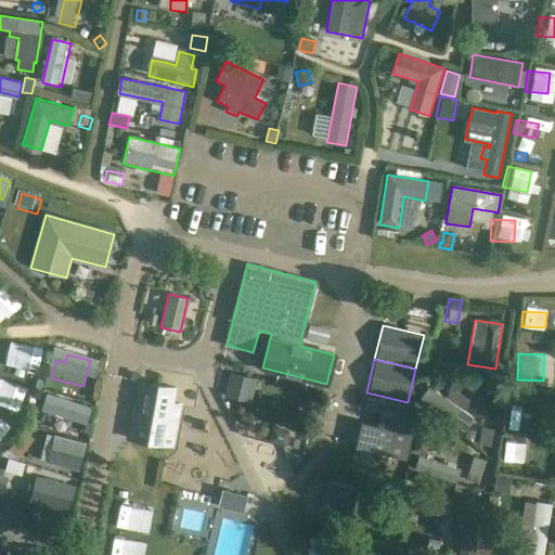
[(12,368),(4,388),(27,396),(35,376),(12,368)]
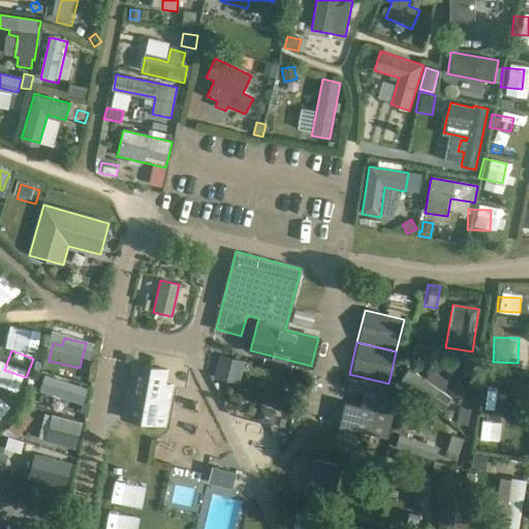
[(244,363),(219,356),(215,377),(239,382),(244,363)]
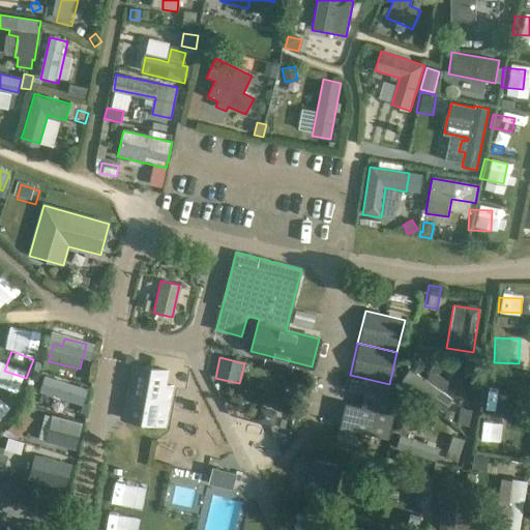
[(278,386),(269,360),(251,367),(259,392),(278,386)]
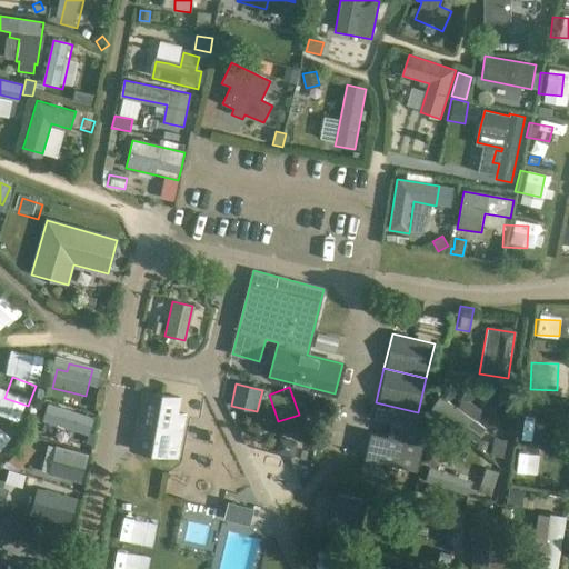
[(142,392),(131,451),(178,459),(186,416),(178,415),(181,398),(142,392)]
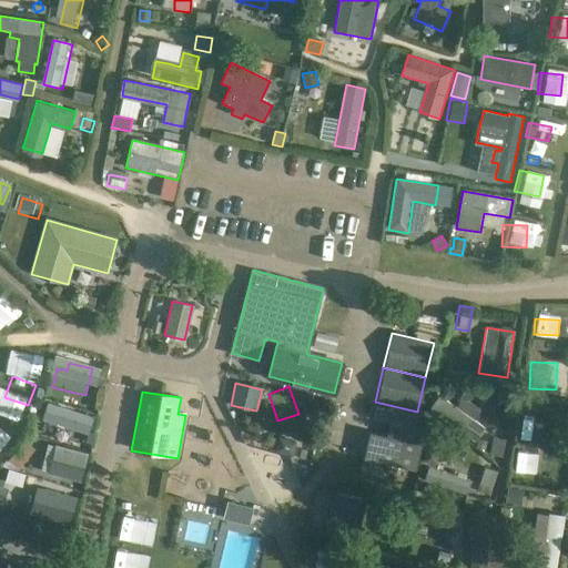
[(439,397),(429,411),(476,442),(486,427),(475,421),(482,411),(464,397),(456,408),(439,397)]
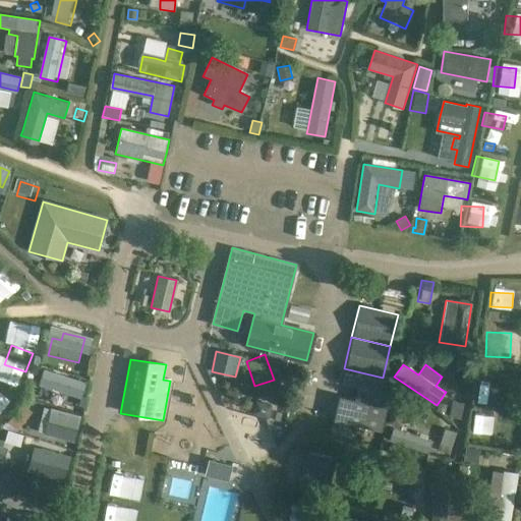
[(80,383),(44,371),(39,391),(74,401),(80,383)]
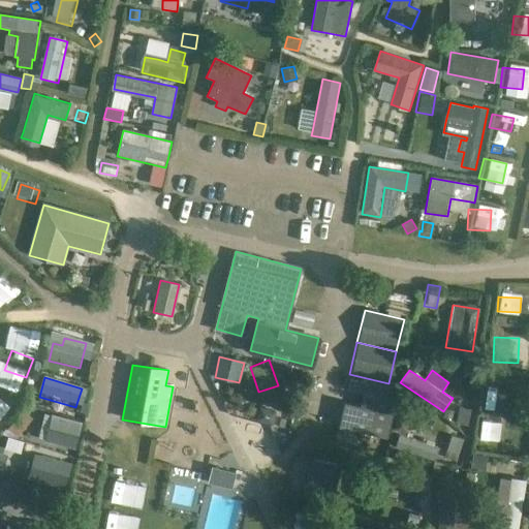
[(350,379),(347,391),(364,395),(367,383),(350,379)]
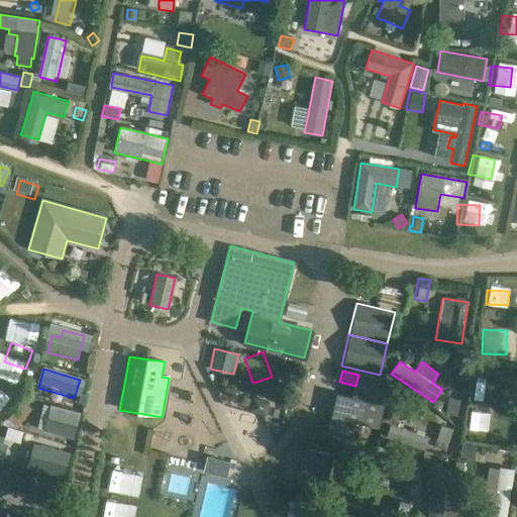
[(473,380),(472,396),(497,397),(498,382),(473,380)]
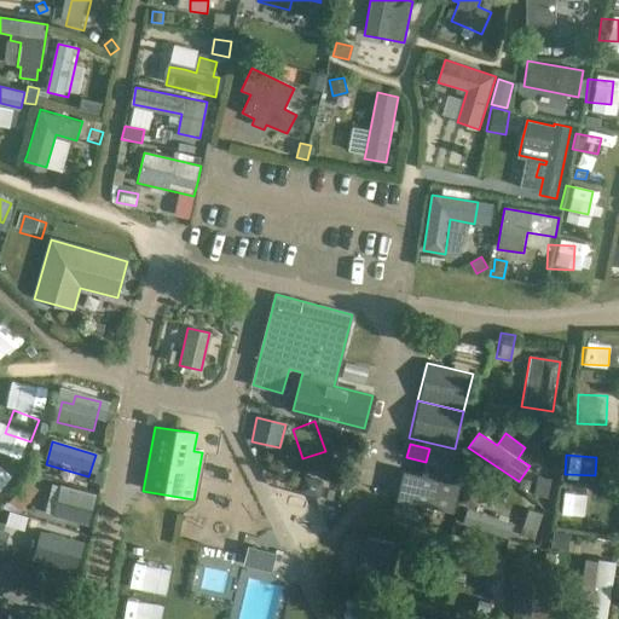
[(401,472),(395,501),(453,514),(461,486),(401,472)]
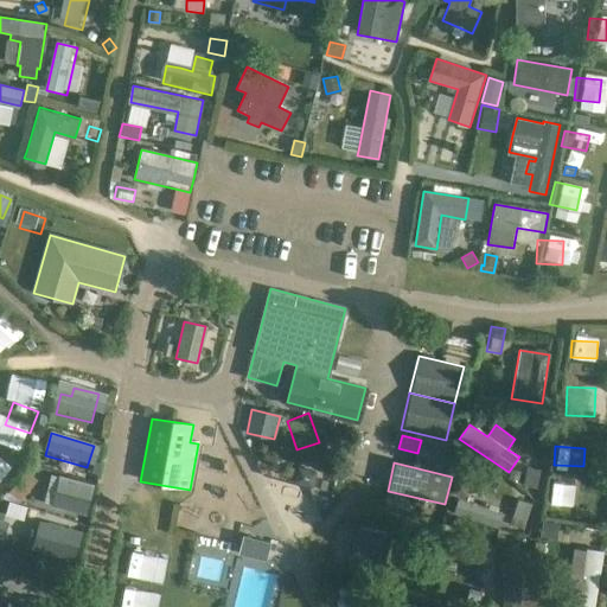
[(313,484),(317,470),(294,464),(291,477),(313,484)]
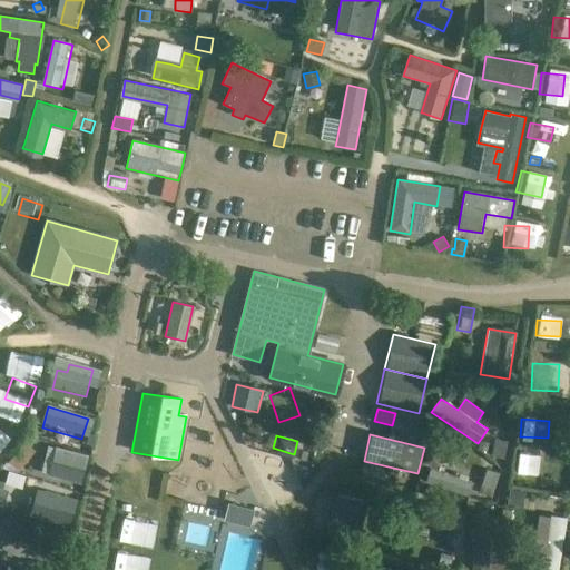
[(504,459),(508,442),(497,439),(492,457),(504,459)]
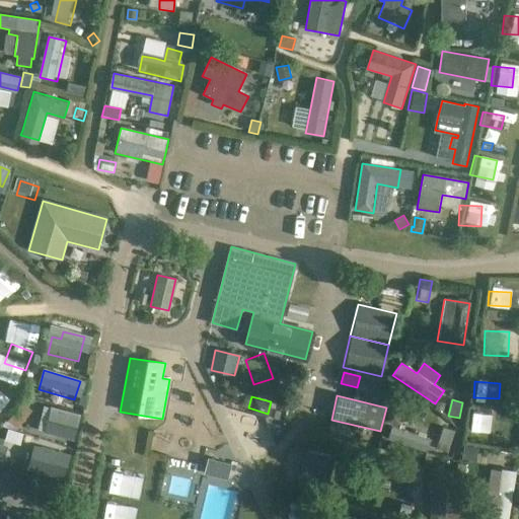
[(81,415),(51,408),(51,409),(46,432),(45,433),(74,440),(81,415)]
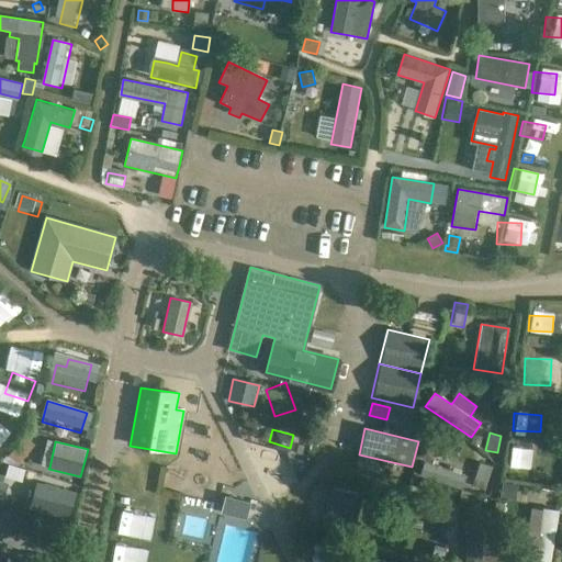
[(510,448),(509,472),(534,473),(536,449),(510,448)]
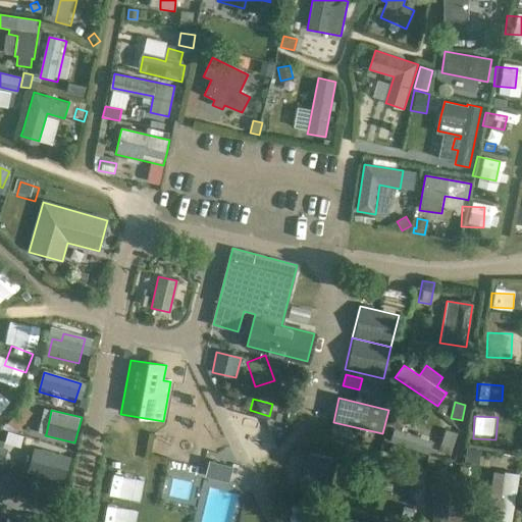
[(438,454),(450,458),(458,434),(446,430),(438,454)]
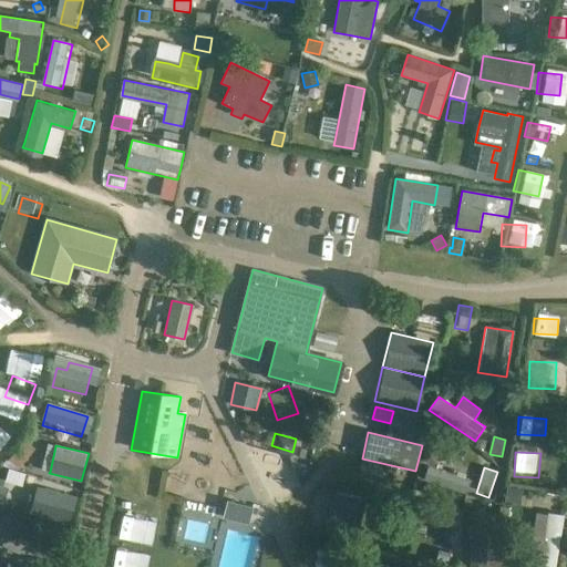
[(9,470),(6,482),(22,486),(26,474),(9,470)]
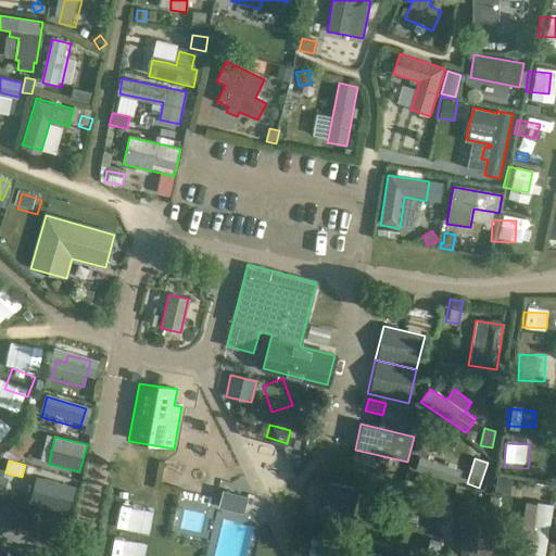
[(70,514),(76,488),(36,477),(29,504),(70,514)]
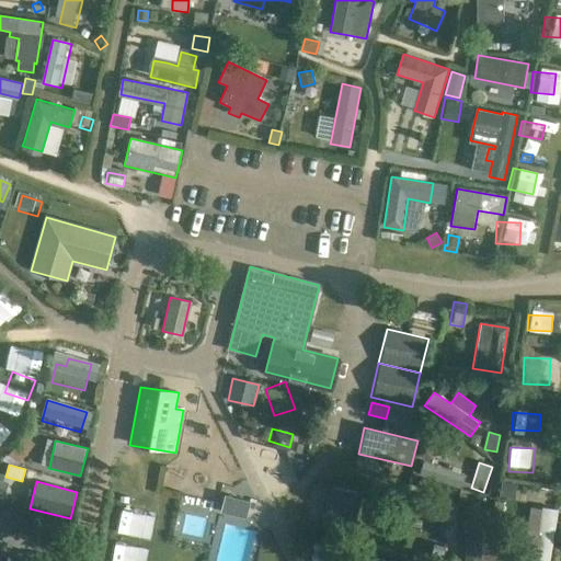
[(502,483),(500,497),(514,499),(516,485),(502,483)]
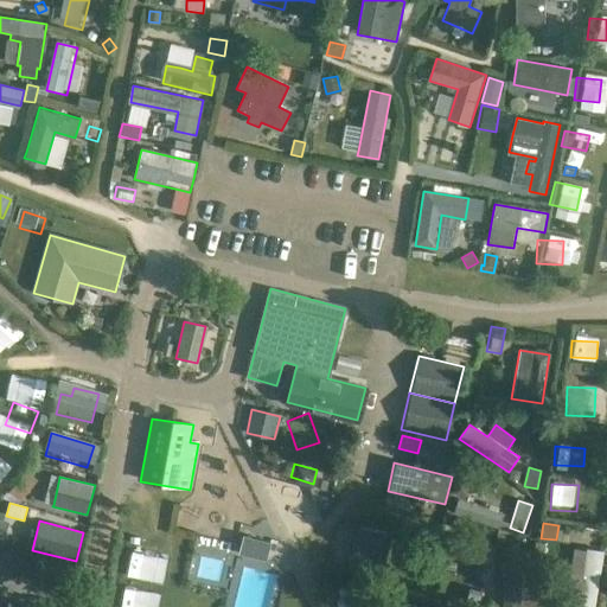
[(377,575),(388,534),(359,528),(349,569),(377,575)]
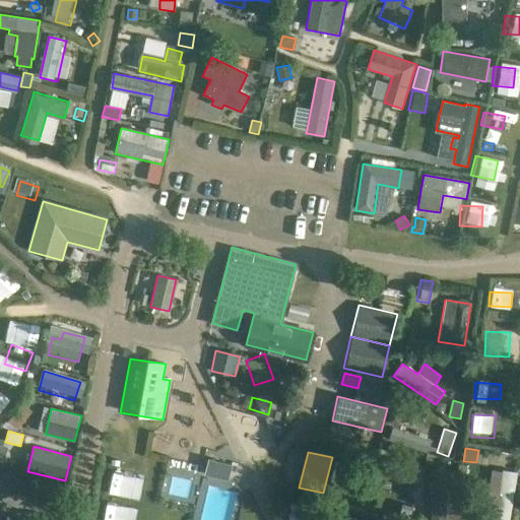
[(233,466),(208,460),(204,476),(229,482),(233,466)]
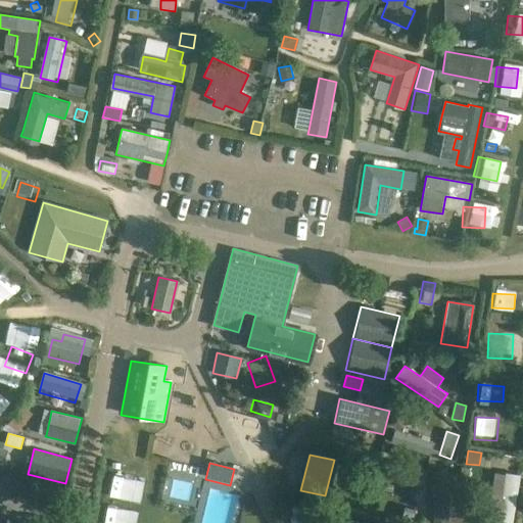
[(505,471),(500,507),(513,509),(518,473),(505,471)]
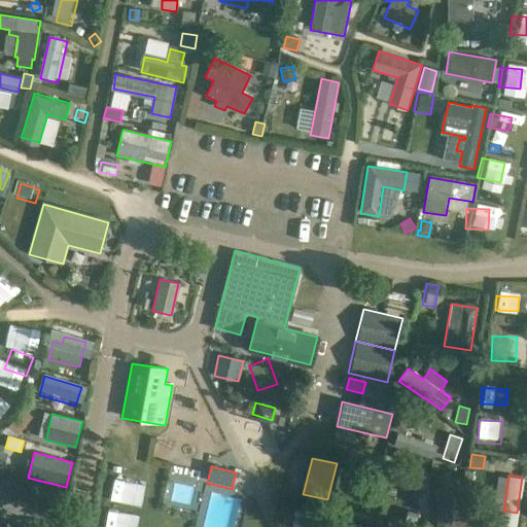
[(344,478),(343,487),(363,491),(365,482),(344,478)]
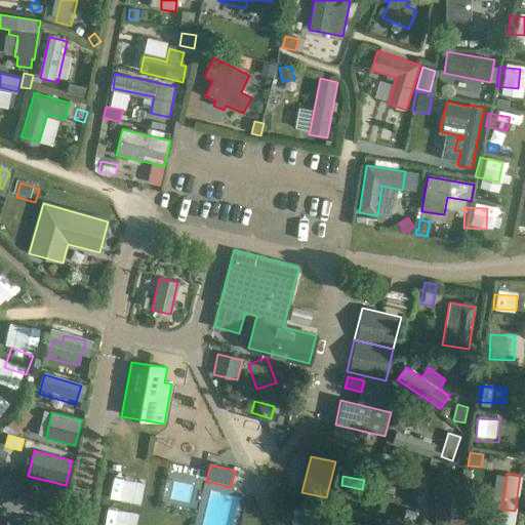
[(389,510),(404,511),(405,490),(389,489),(389,510)]
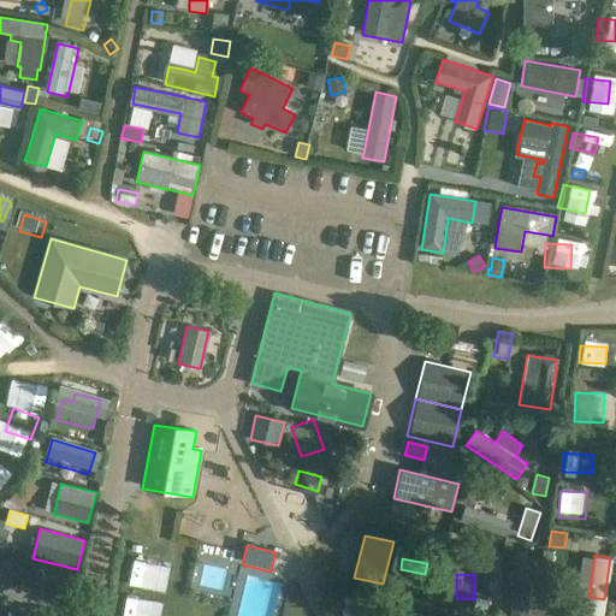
[(511,580),(511,592),(509,615),(526,615),(528,581),(511,580)]
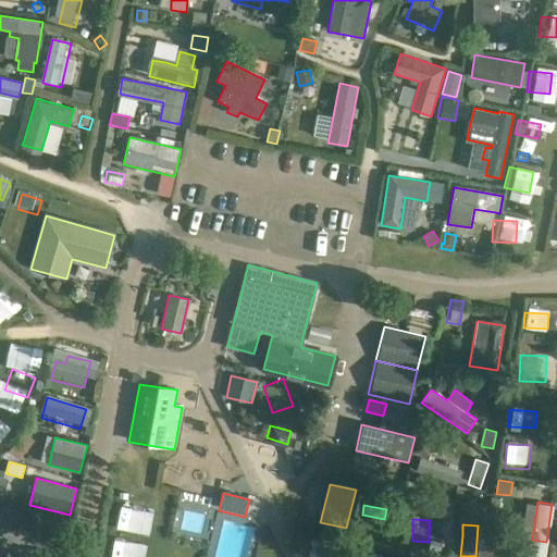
[(358,529),(357,540),(378,542),(379,531),(358,529)]
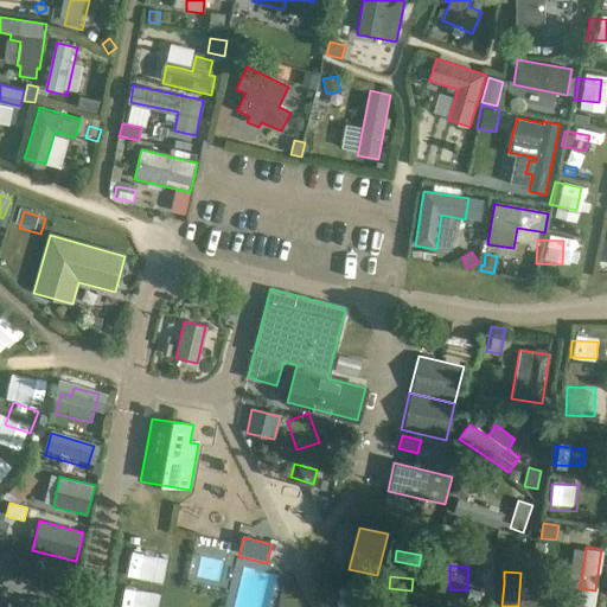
[(481,592),(468,589),(466,604),(478,606),(481,592)]
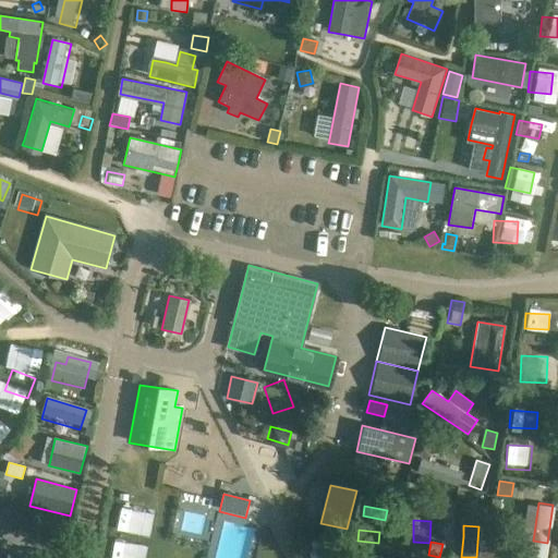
[(346,557),(348,547),(319,544),(317,557),(346,557)]
